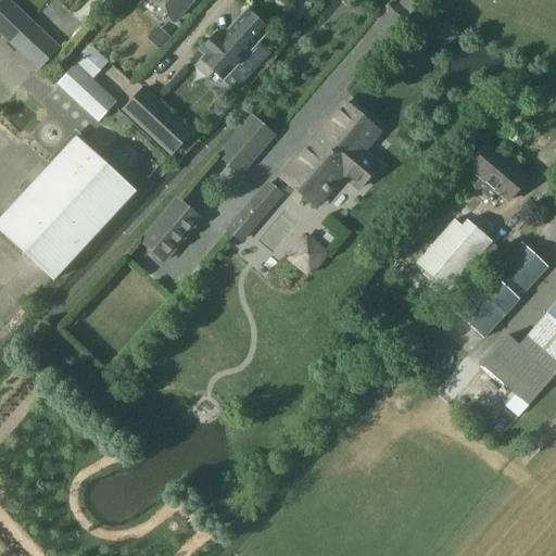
[(0,33),(39,71),(59,49),(5,0),(2,0),(0,3),(0,33)]
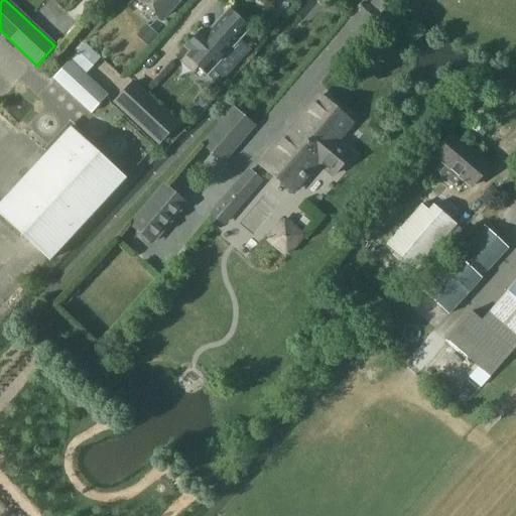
[(141,0),(161,18),(177,0),(141,0)]
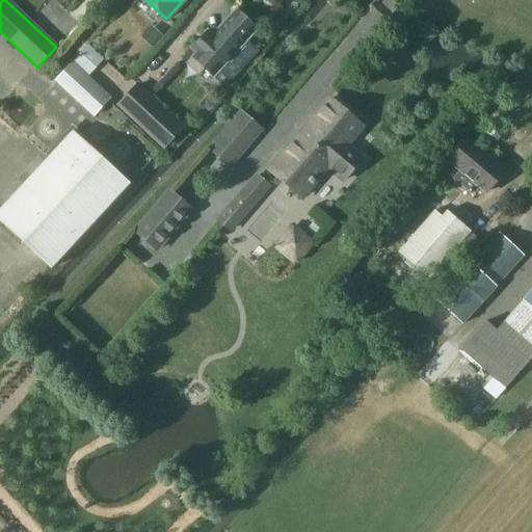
[(208,31),(193,47),(198,52),(194,56),(214,74),(257,27),(237,9),(213,35),(208,31)]
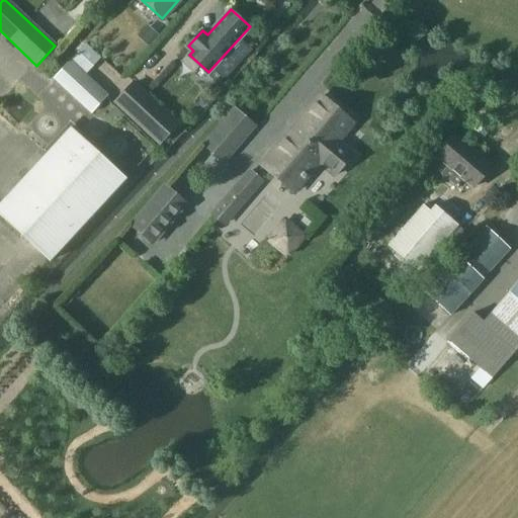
[(54,79),(91,113),(107,96),(71,61),(54,79)]
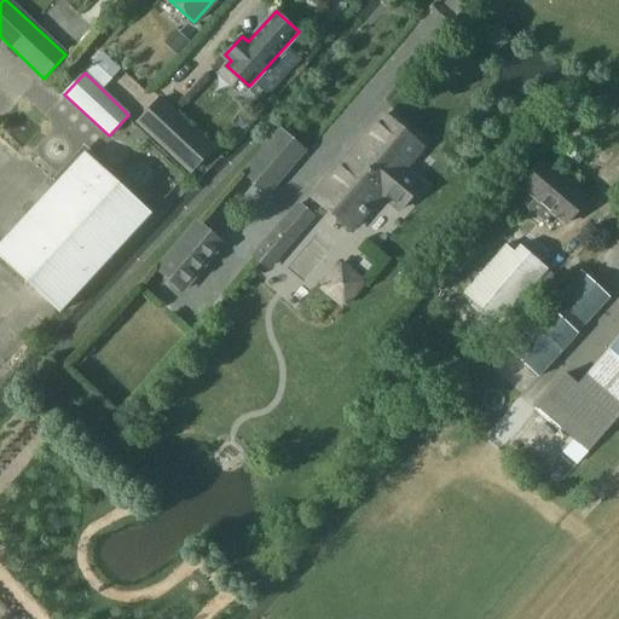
[(138,123),(191,172),(213,148),(162,99),(138,123)]
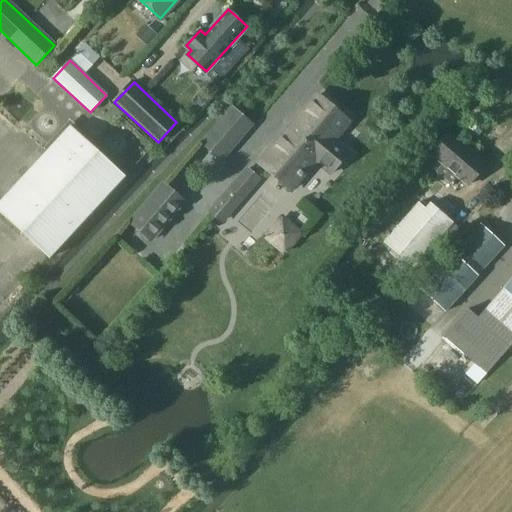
[(335,139),(349,122),(318,95),(260,163),(291,190),(316,161),(331,174),(350,151),(335,139)]
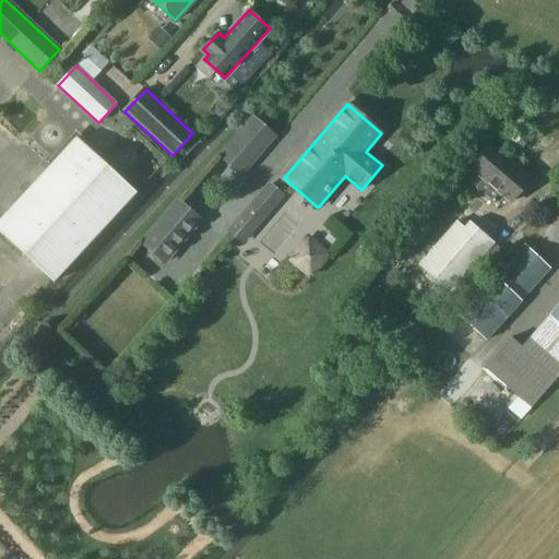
[(78,138),(49,167),(0,219),(0,230),(54,281),(137,192),(78,138)]
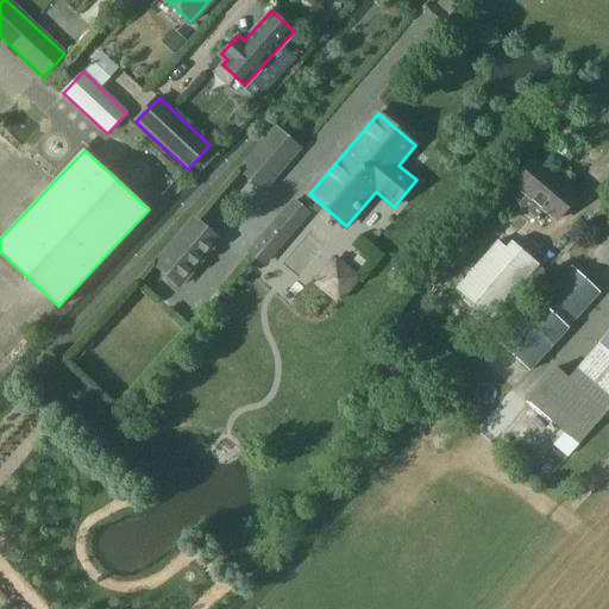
[(240,171),(263,190),(272,179),(251,159),(240,171)]
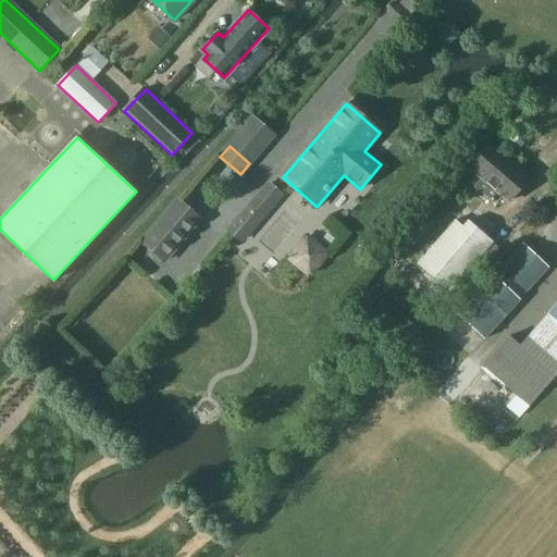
[(509,201),(529,177),(492,146),(471,169),(482,178),(477,186),(494,201),(499,194),(509,201)]
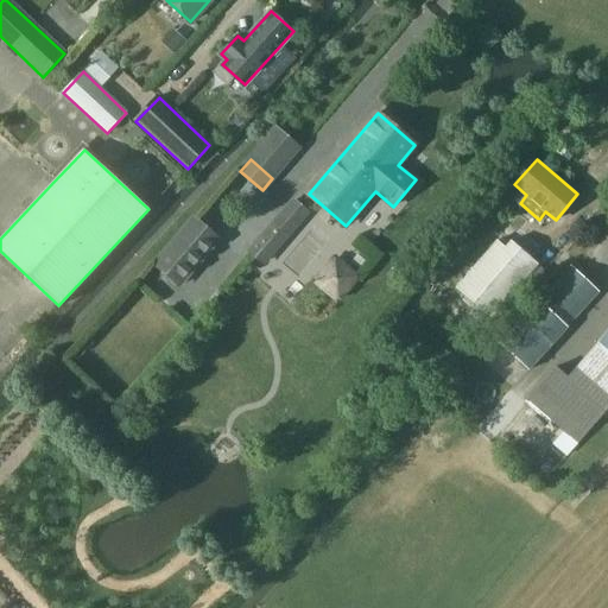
[(219,240),(194,219),(154,264),(181,285),(219,240)]
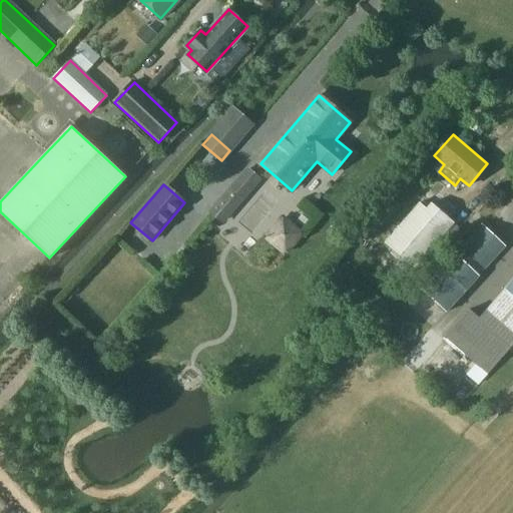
[(211,212),(221,221),(238,202),(227,193),(211,212)]
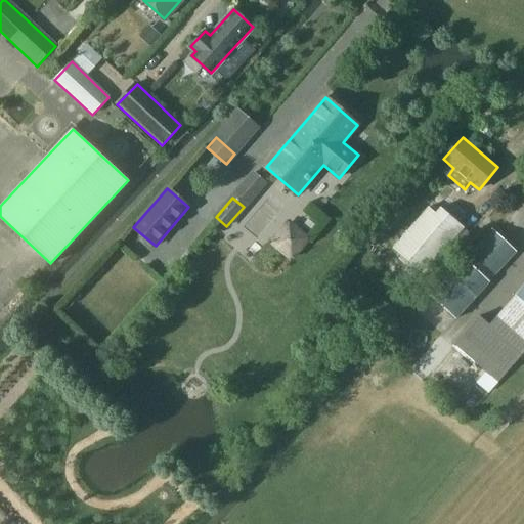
[(394,206),(375,228),(385,237),(404,214),(394,206)]
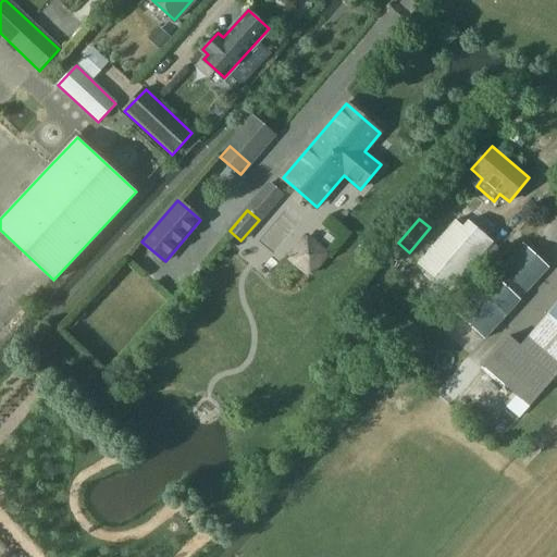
[(450,291),(493,240),(469,220),(463,227),(455,220),(418,263),(450,291)]
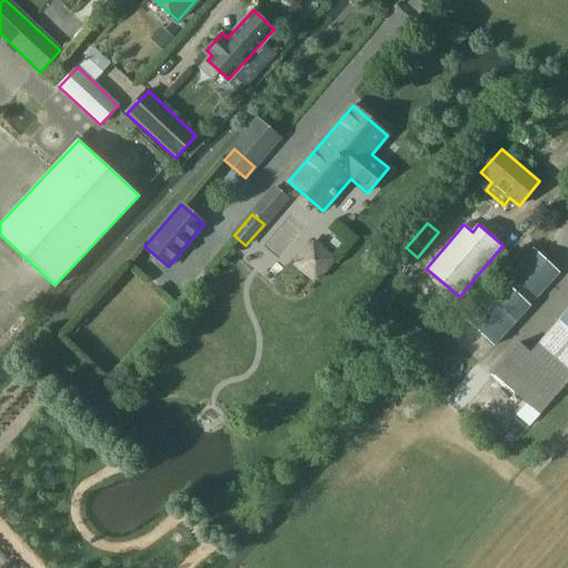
[(315,235),(294,262),(317,279),(338,253),(315,235)]
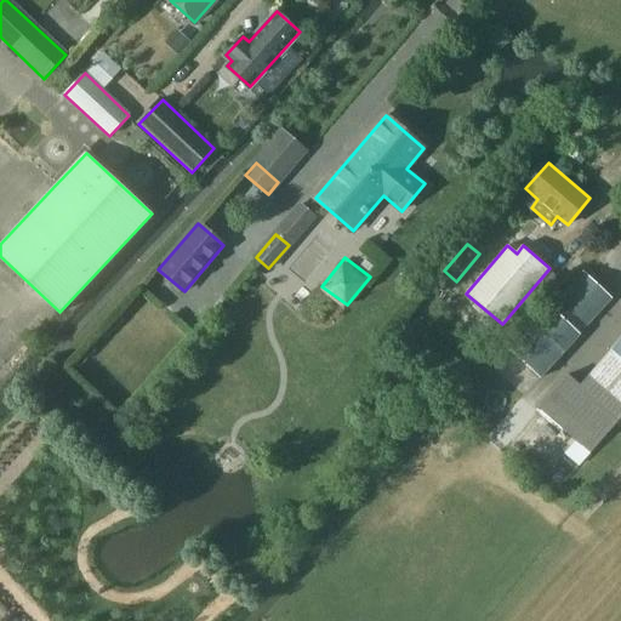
[(580,332),(611,297),(584,272),(551,308),(550,307),(512,349),(542,377),(581,334),(580,332)]
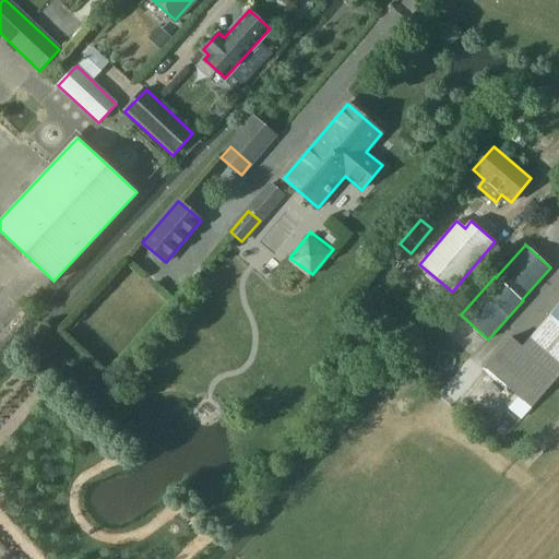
[(368,305),(378,313),(389,300),(379,292),(368,305)]
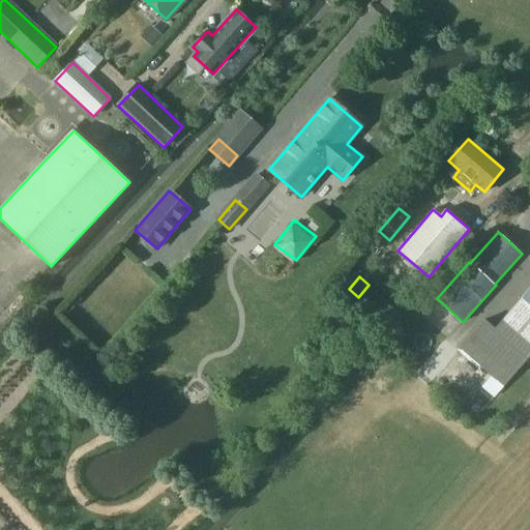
[(529,288),(503,320),(529,343),(529,288)]
